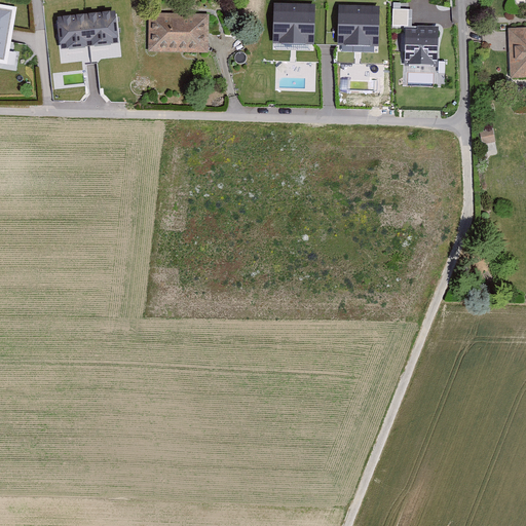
[(315,5),(274,4),(273,43),(314,44),(315,5)]
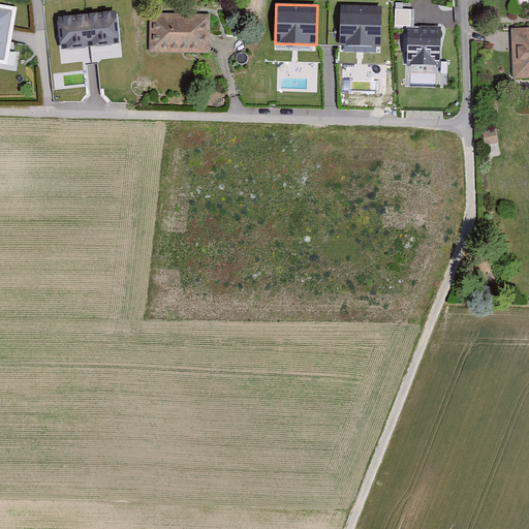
[(382,7),(341,5),(340,44),(381,45),(382,7)]
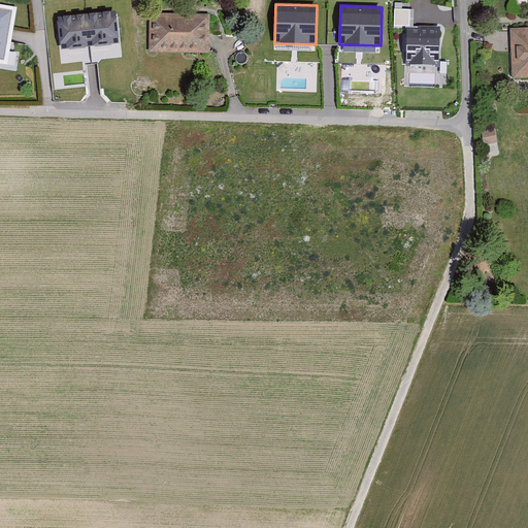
[(0,61),(5,63),(14,10),(0,7),(0,61)]
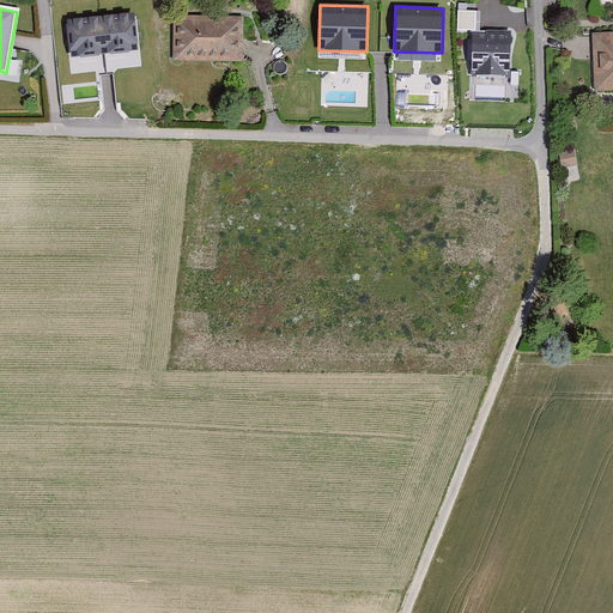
[(457,10),(459,30),(481,29),(480,10),(457,10)]
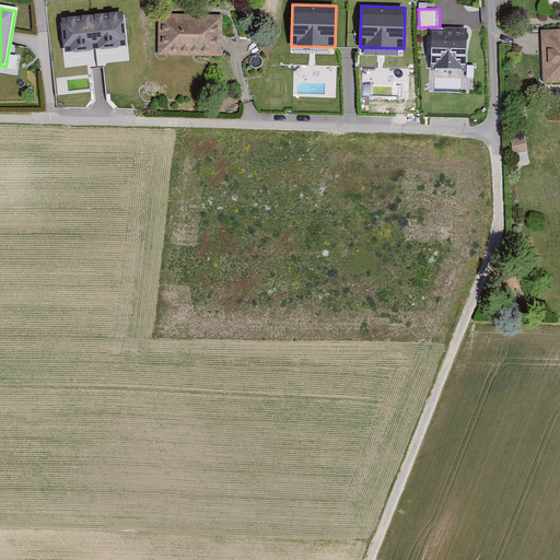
[(163,12),(162,51),(226,53),(226,13),(163,12)]
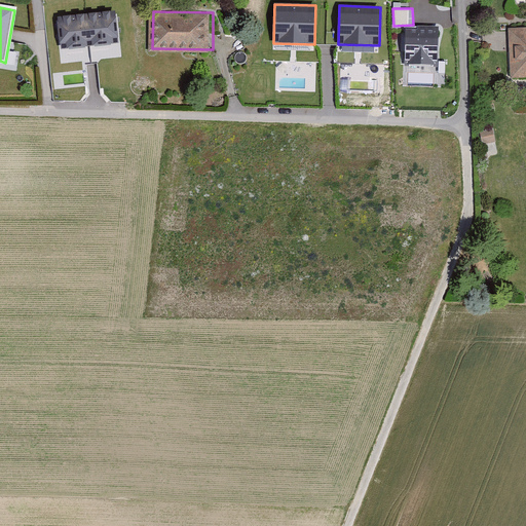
[(115,12),(58,19),(61,49),(118,43),(115,12)]
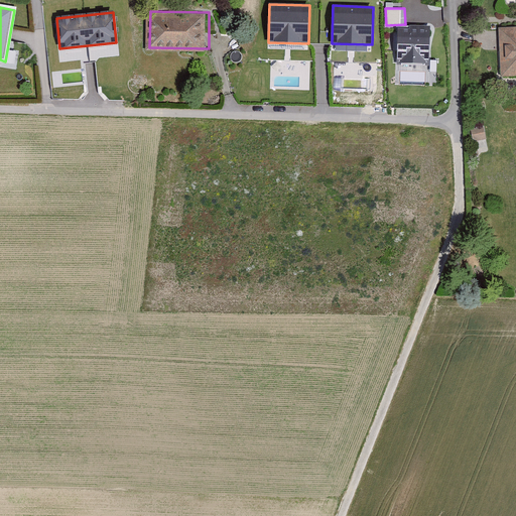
[(515,26),(497,28),(499,77),(515,76),(515,26)]
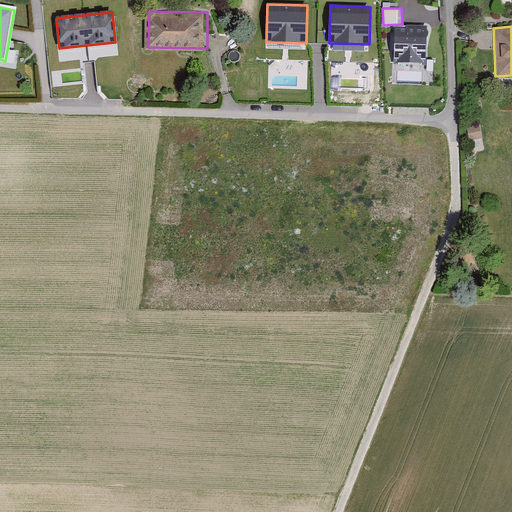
[(427,29),(395,28),(394,64),(426,65),(427,29)]
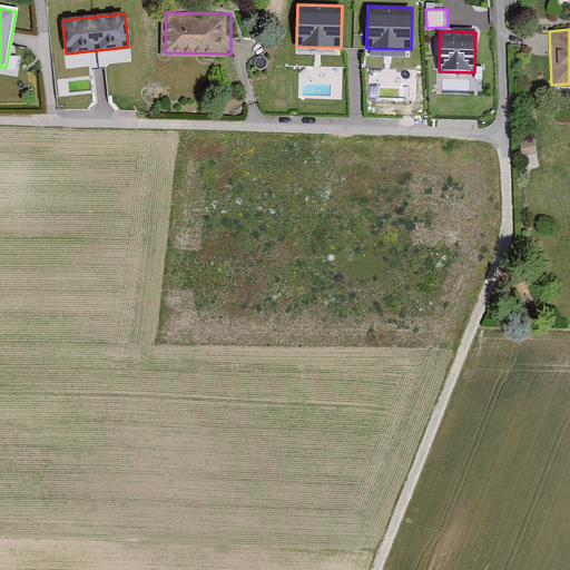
[(520,141),(524,155),(537,151),(534,139),(520,141)]
